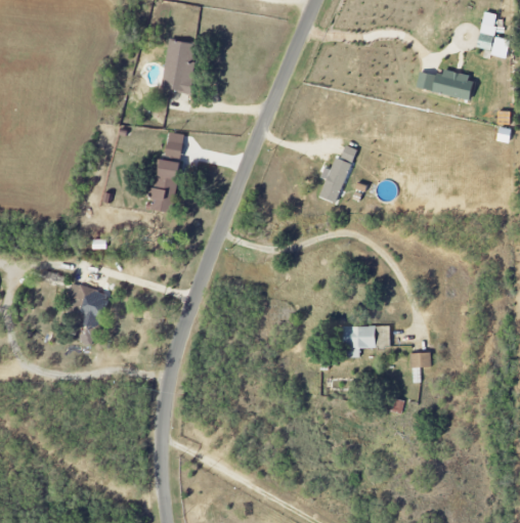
[(161,89),(189,93),(196,43),(167,40),(161,89)]
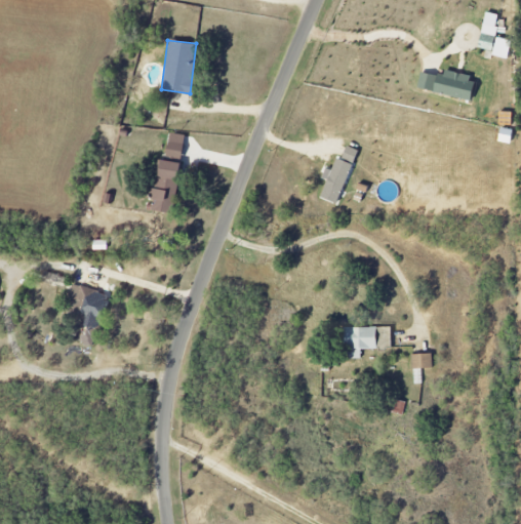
[(471,101),(475,78),(443,72),(442,77),(418,72),(414,89),(471,101)]
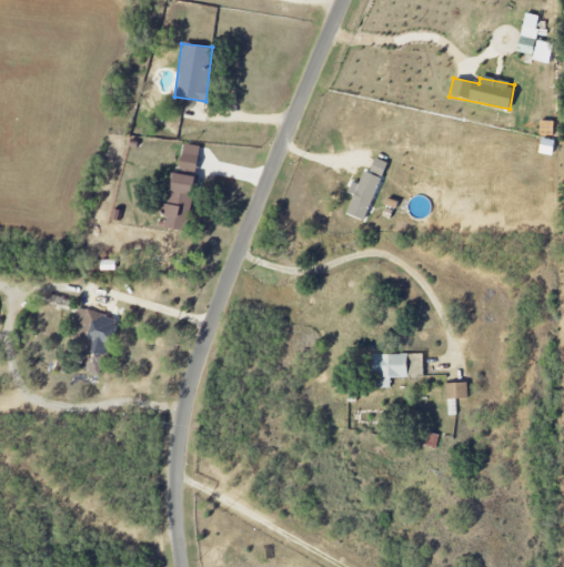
[(179,169),(195,170),(198,144),(181,144),(179,169)]
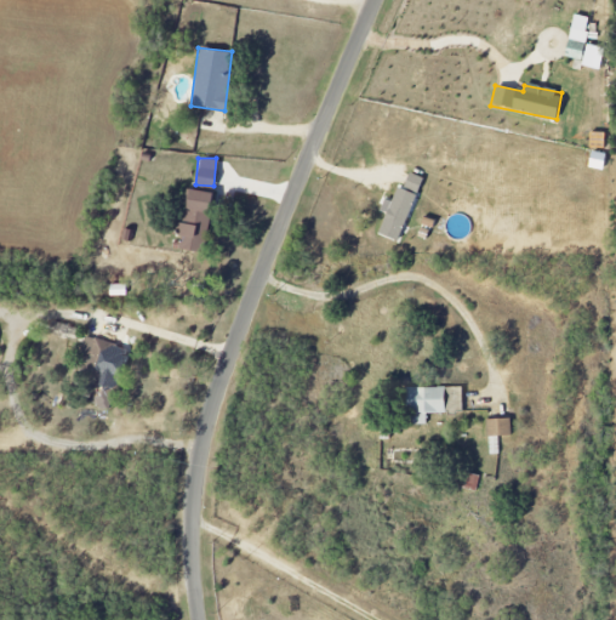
[(377,233),(398,240),(420,177),(406,172),(401,188),(393,185),(388,199),(383,198),(378,211),(385,214),(377,233)]
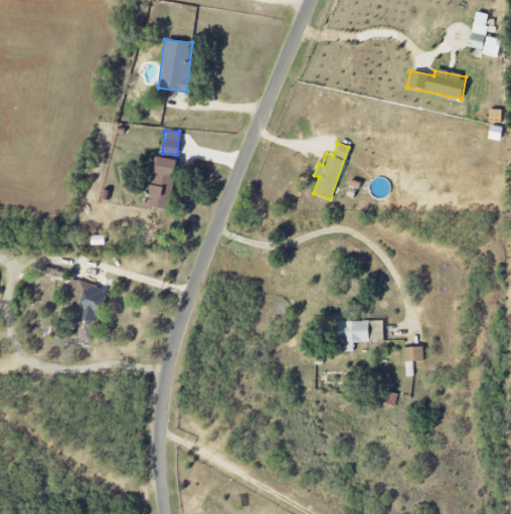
[(146,206),(168,209),(175,159),(157,157),(154,183),(149,183),(146,206)]
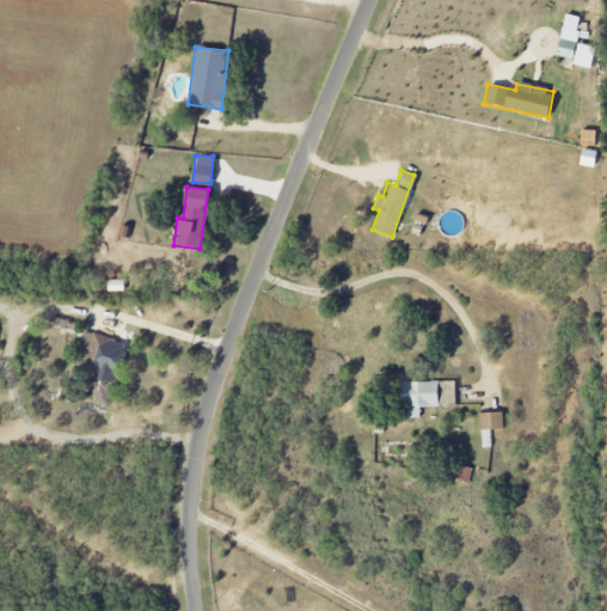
[(110,337),(79,330),(73,362),(94,367),(89,397),(98,399),(99,390),(110,392),(115,376),(103,373),(110,337)]
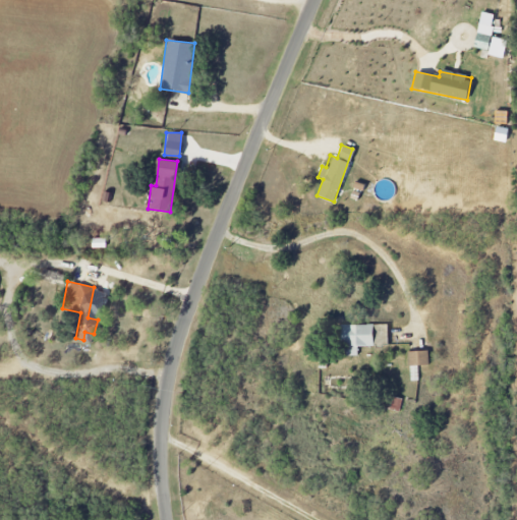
[(354,347),(372,346),(372,325),(341,325),(342,356),(354,355),(354,347)]
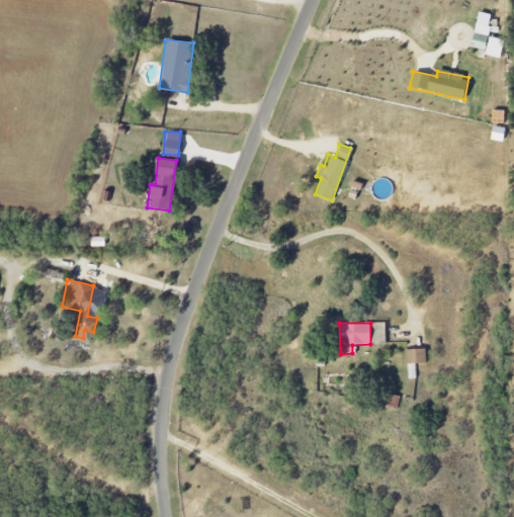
[(405,378),(415,378),(415,371),(425,371),(424,349),(404,350),(405,378)]
